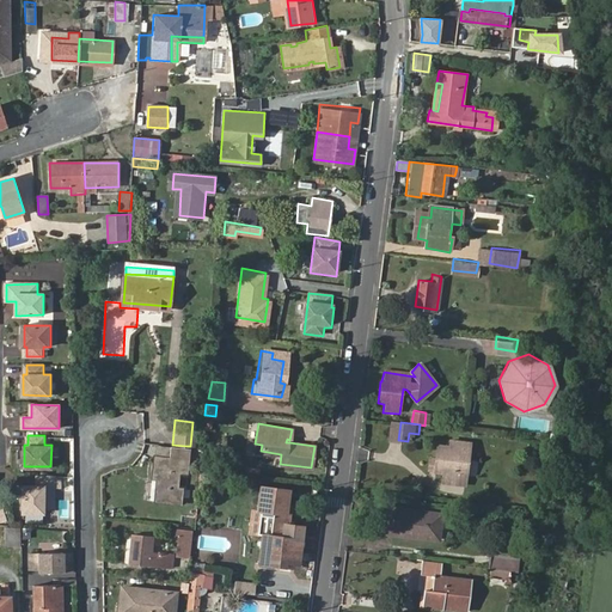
[(165,457),(166,444),(152,442),(151,454),(165,457)]
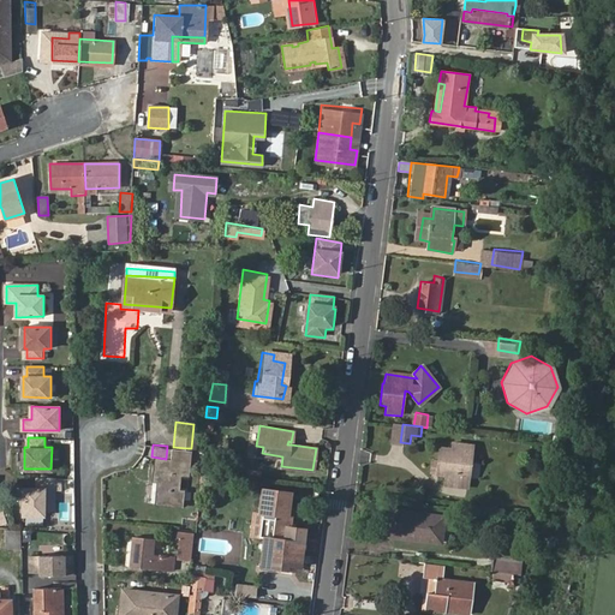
[(185,473),(187,448),(173,447),(167,446),(166,459),(151,457),(149,478),(157,479),(156,483),(154,482),(153,501),(178,503),(180,488),(174,487),(175,472),(185,473)]
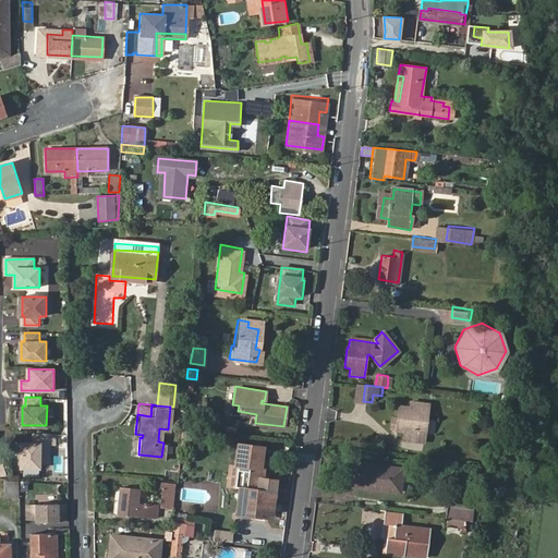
[(404,432),(402,440),(421,444),(425,413),(415,411),(416,408),(411,407),(411,411),(399,409),(396,431),(404,432)]
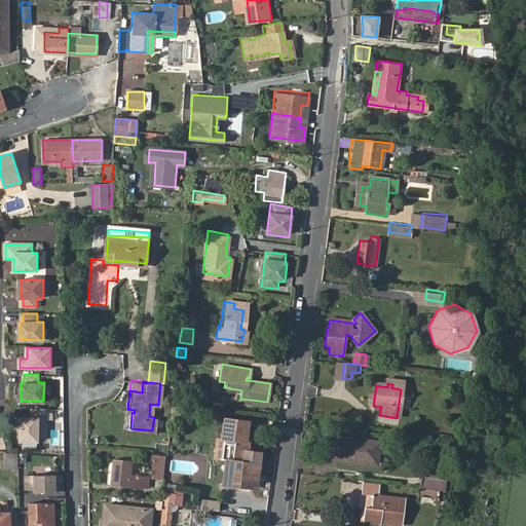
[(47,409),(33,408),(33,416),(21,416),(20,440),(38,440),(38,435),(47,435),(47,409)]
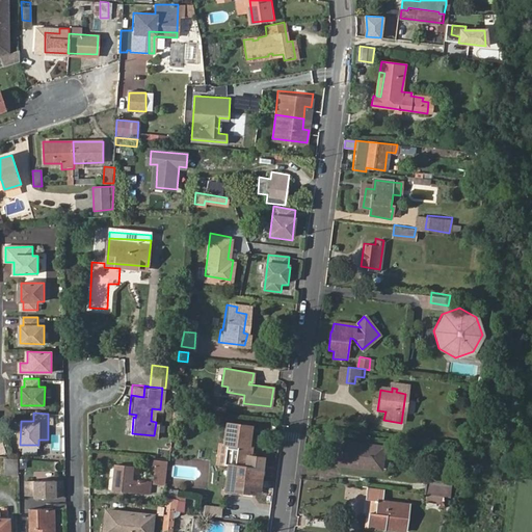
[(249,440),(250,427),(225,424),(223,447),(225,447),(223,466),(229,467),(228,477),(227,477),(224,491),(247,494),(248,489),(259,491),(263,458),(251,456),(251,448),(248,447),(249,440)]
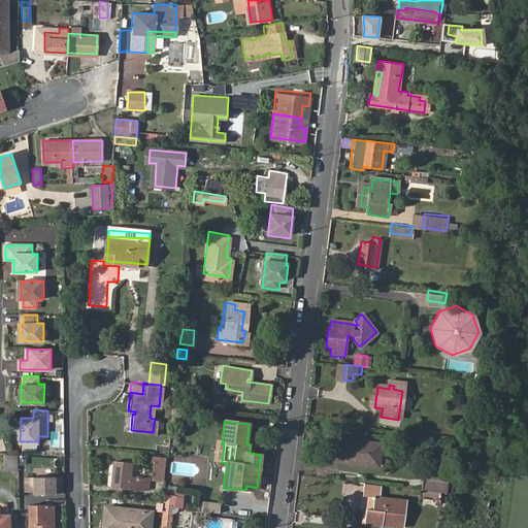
[(329,458),(377,463),(380,441),(331,436),(329,457),(329,458)]
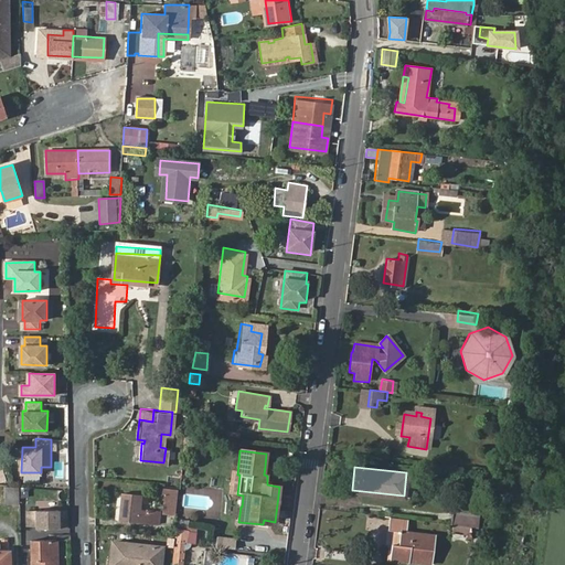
[(232,473),(230,494),(237,494),(240,475),(237,475),(232,473)]
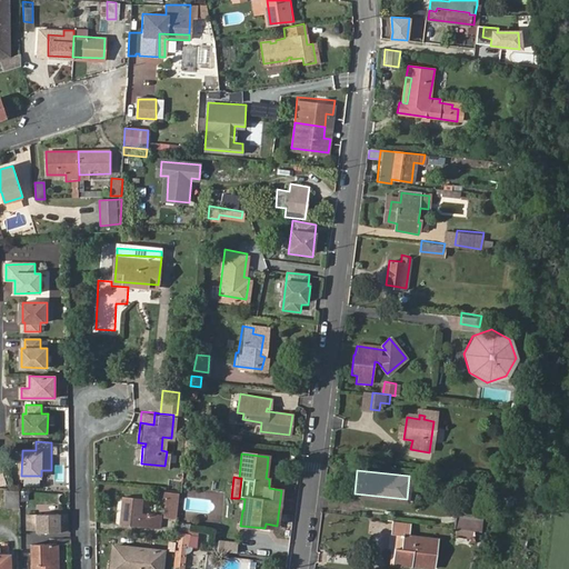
[(19,490),(5,489),(5,505),(20,505),(19,490)]
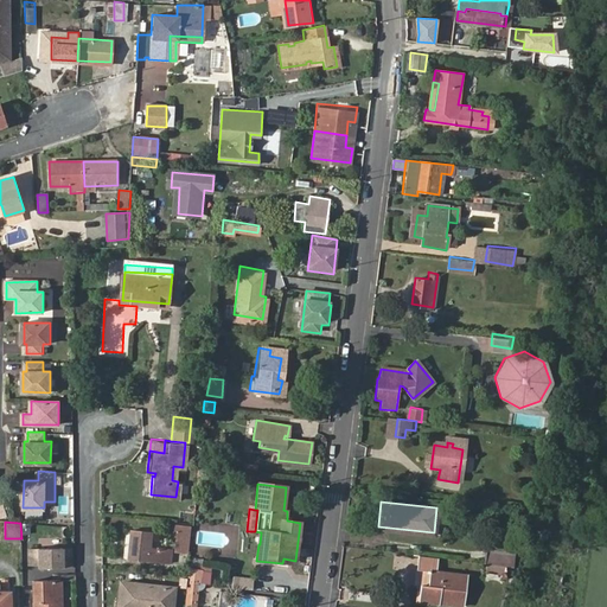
[(37,524),(20,523),(21,538),(21,540),(37,541),(37,524)]
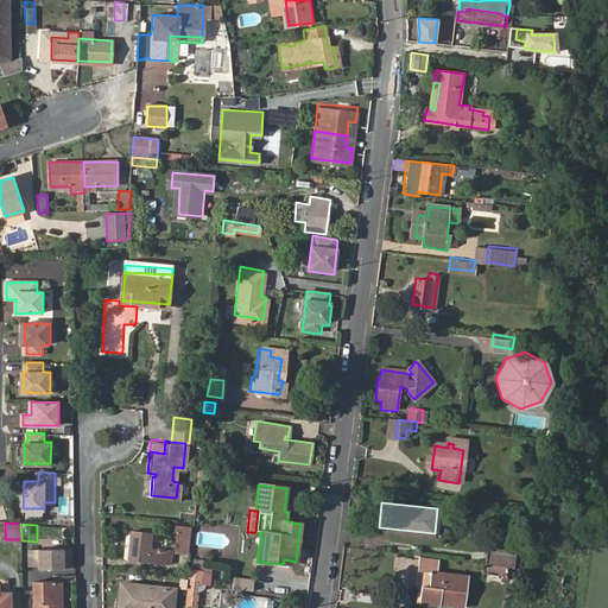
[(188,555),(190,527),(171,525),(170,532),(177,533),(175,553),(188,555)]
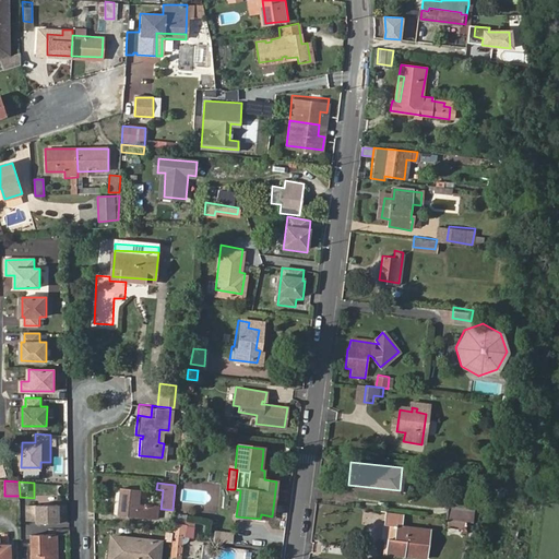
[(135,503),(137,487),(119,485),(117,512),(157,518),(158,506),(135,503)]
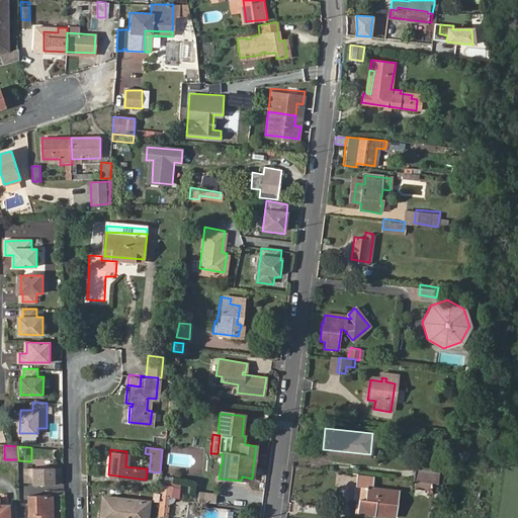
[(54,466),(33,466),(33,484),(55,484),(54,466)]
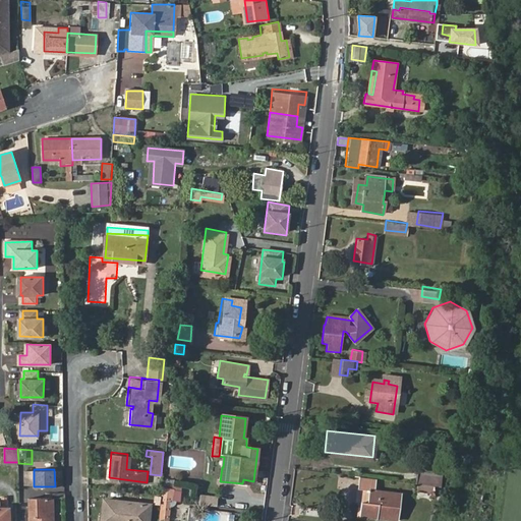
[(440,485),(442,471),(416,469),(414,482),(440,485)]
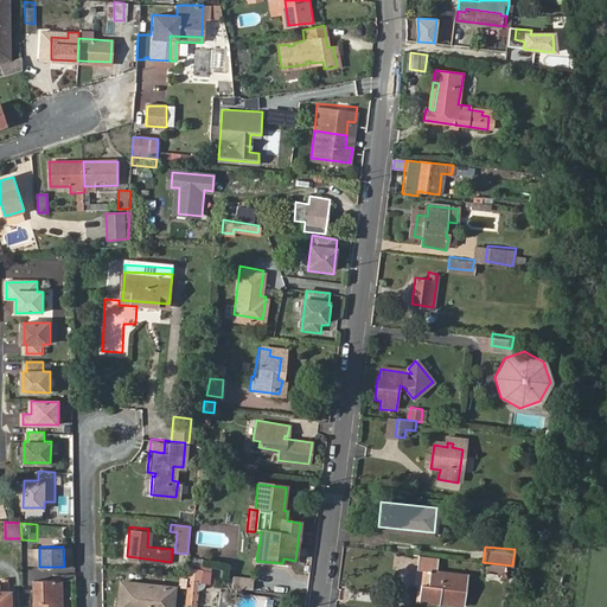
[(311,566),(313,549),(300,548),(299,564),(311,566)]
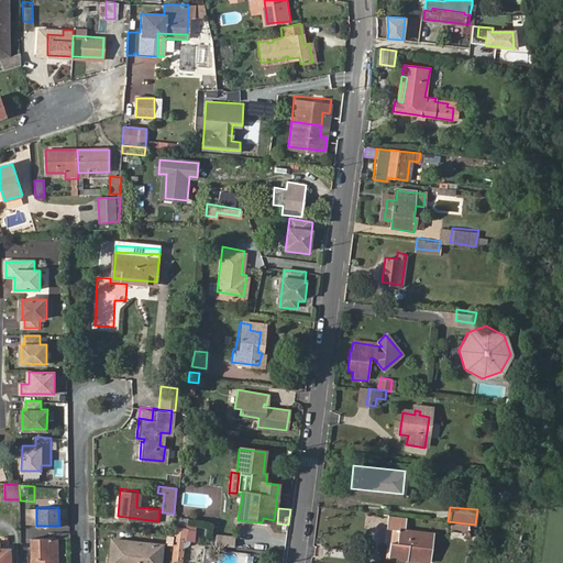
[(405,529),(407,516),(388,514),(387,527),(393,528),(400,528),(398,541),(390,540),(388,555),(431,560),(434,533),(433,532),(405,529)]
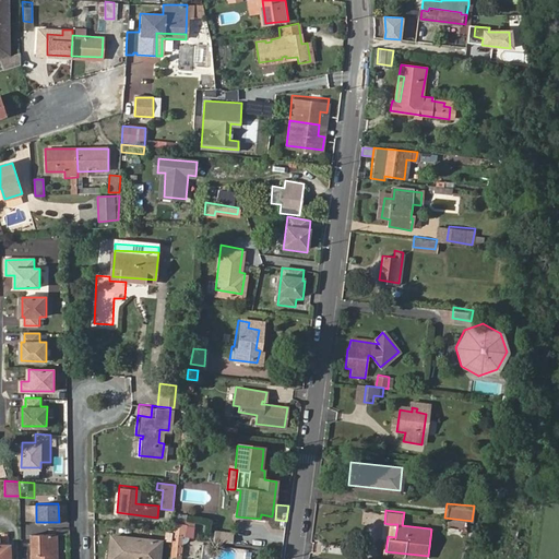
[(390,524),(388,536),(395,537),(397,524),(390,524)]
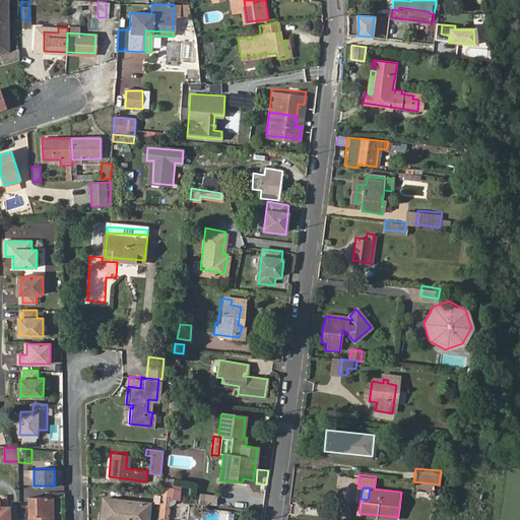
[(177,504),(178,492),(160,491),(158,519),(165,519),(166,509),(168,508),(170,508),(172,505),(172,503),(177,504)]
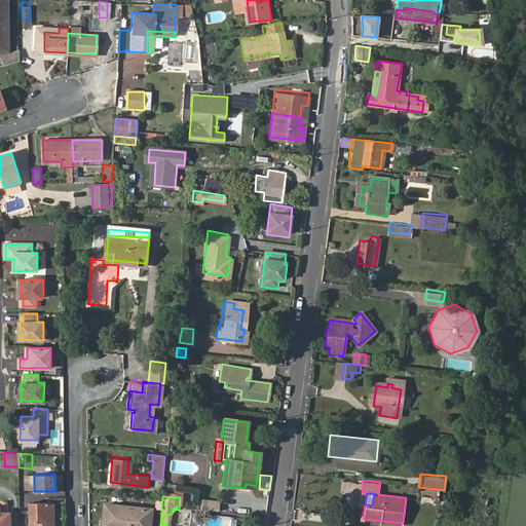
[(49,525),(50,520),(53,521),(53,501),(29,501),(29,525),(49,525)]
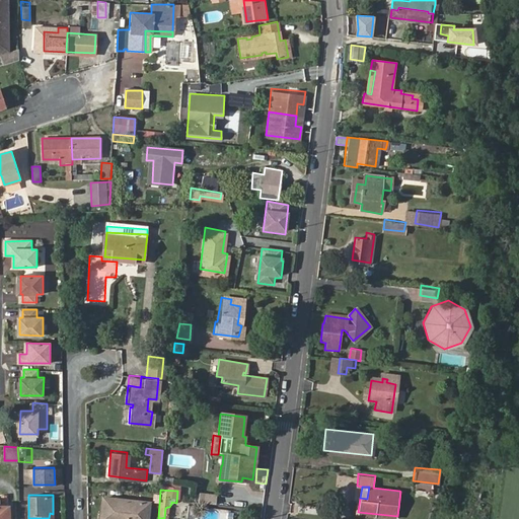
[(102,496),(99,518),(101,518),(145,518),(147,501),(102,496)]
